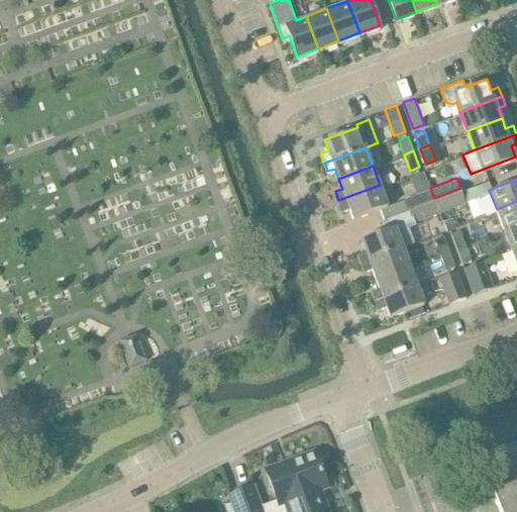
[(387,204),(380,185),(338,200),(341,209),(349,206),(353,217),(387,204)]
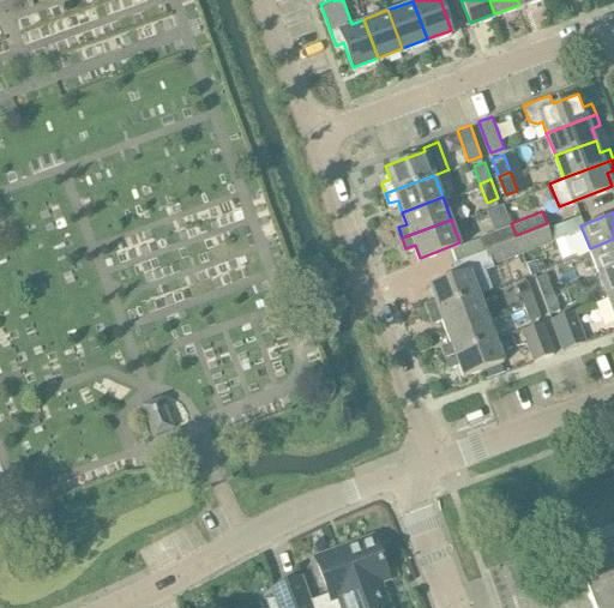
[(516,235),(511,223),(480,234),(485,247),(516,235)]
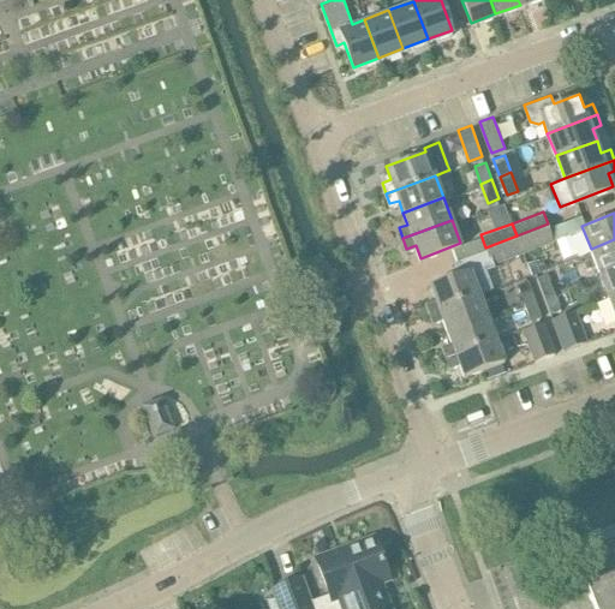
[(517,236),(521,249),(553,238),(548,224),(517,236)]
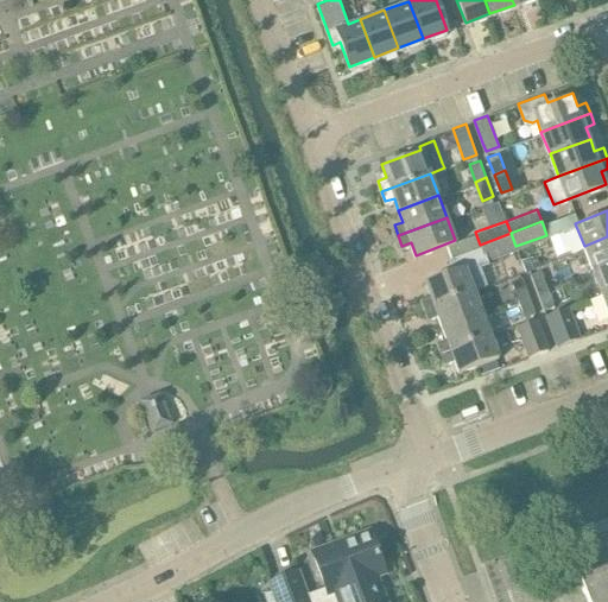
[(429,292),(420,296),(424,306),(473,287),(485,283),(477,264),(486,261),(485,258),(515,246),(511,233),(480,245),(449,257),(453,268),(424,279),(429,292)]
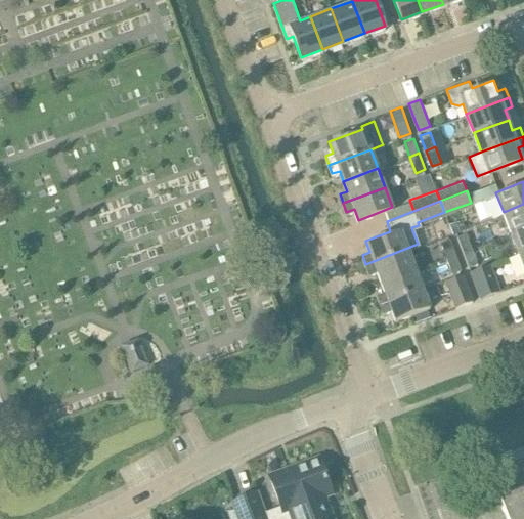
[(523,204),(504,212),(511,231),(523,226),(523,204)]
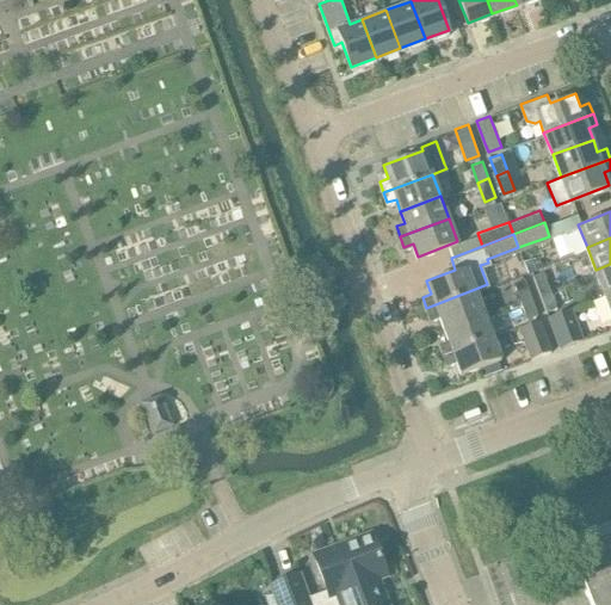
[(511,277),(523,272),(519,259),(506,264),(511,277)]
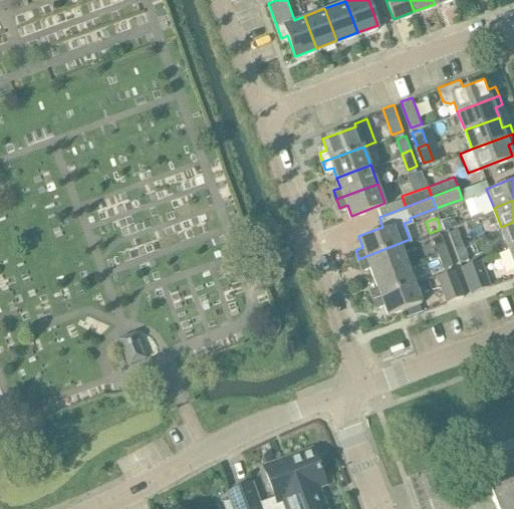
[(513,222),(501,227),(508,246),(513,243),(513,222)]
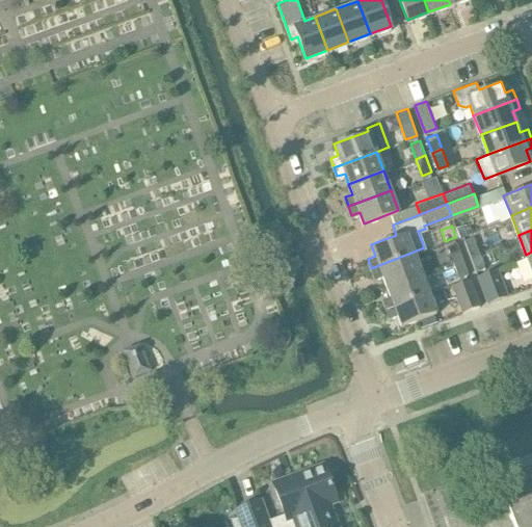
[(480,249),(479,245),(475,234),(466,237),(471,253),(480,249)]
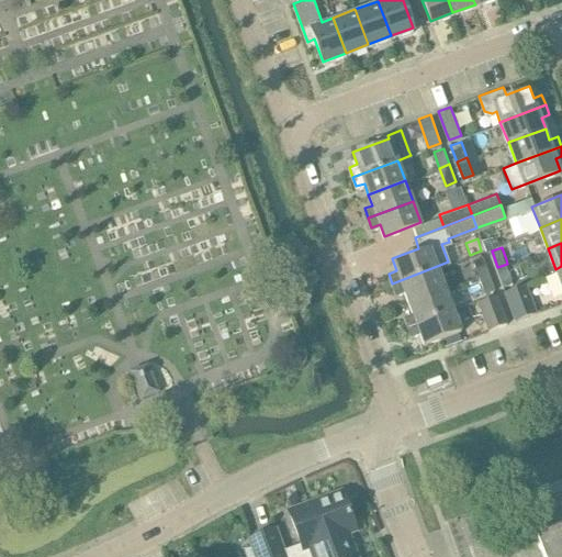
[(487,270),(486,267),(481,254),(471,258),(478,275),(487,270)]
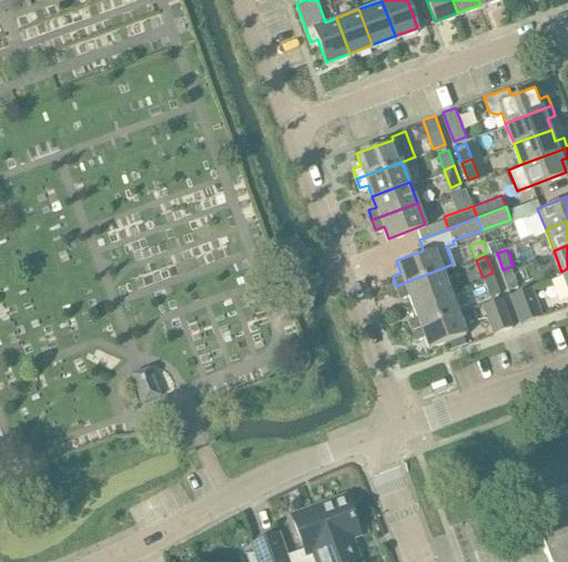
[(517,283),(513,266),(503,269),(507,286),(517,283)]
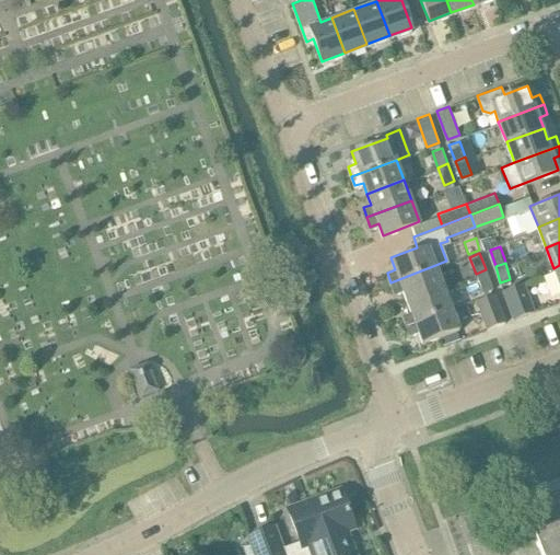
[(435,265),(391,282),(394,291),(403,288),(406,299),(443,286),(435,265)]
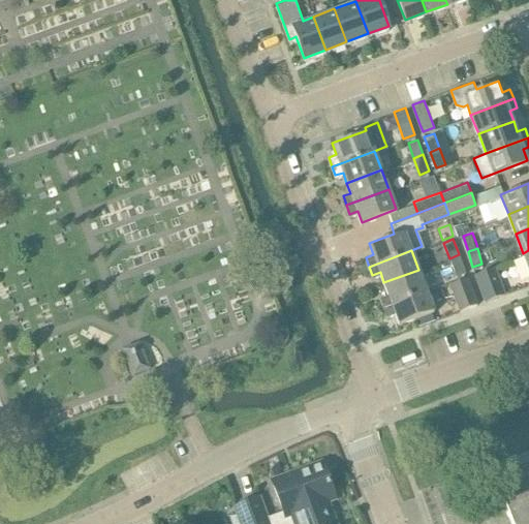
[(449,258),(454,268),(456,274),(465,270),(459,254),(449,258)]
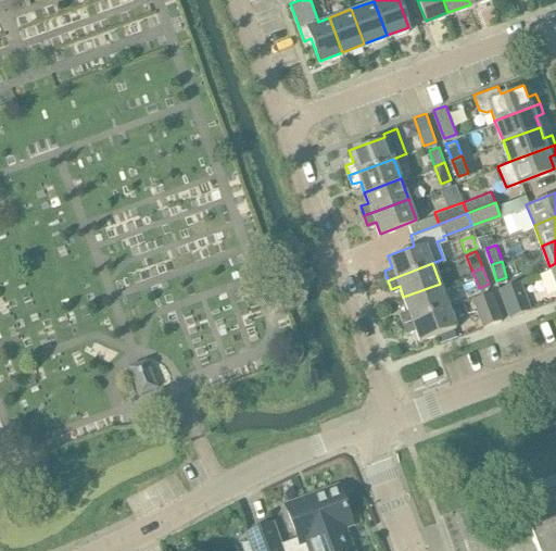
[(509,314),(521,310),(512,282),(498,286),(509,314)]
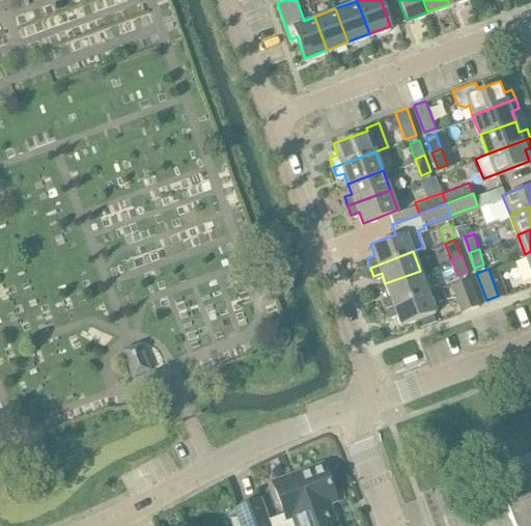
[(420,271),(385,283),(389,294),(382,297),(385,306),(427,291),(420,271)]
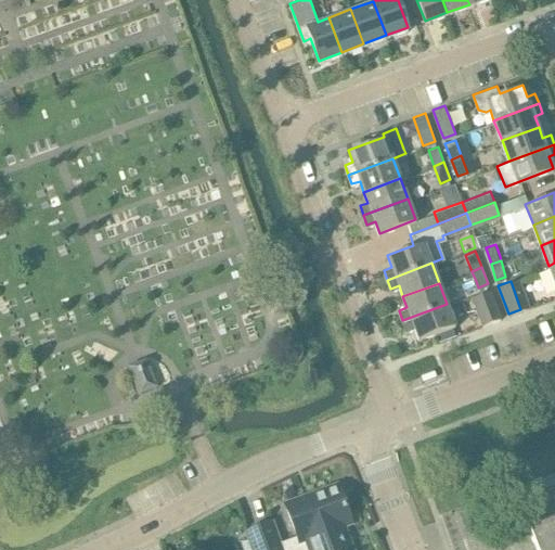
[(490,289),(478,293),(472,295),(482,323),(501,317),(490,289)]
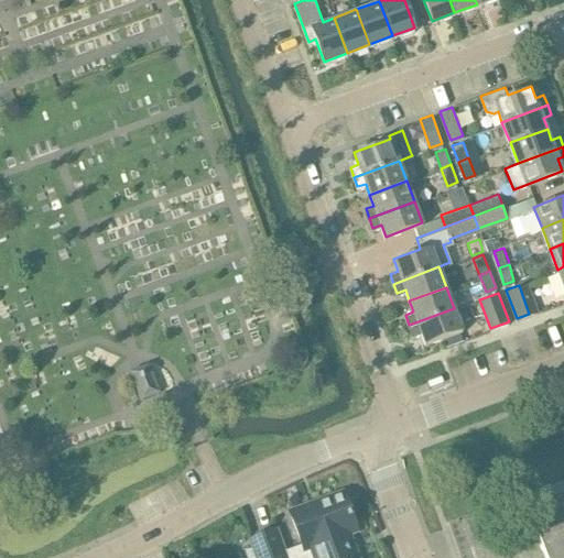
[(454,308),(409,325),(412,335),(421,331),(425,343),(462,329),(454,308)]
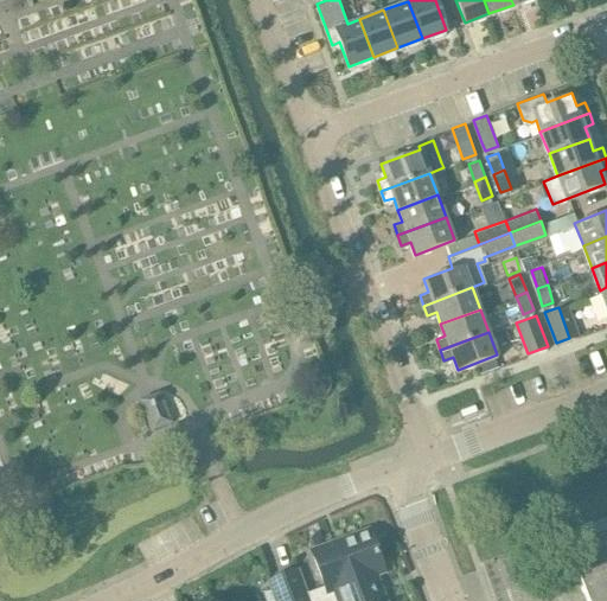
[(152,427),(171,420),(160,390),(140,398),(152,427)]
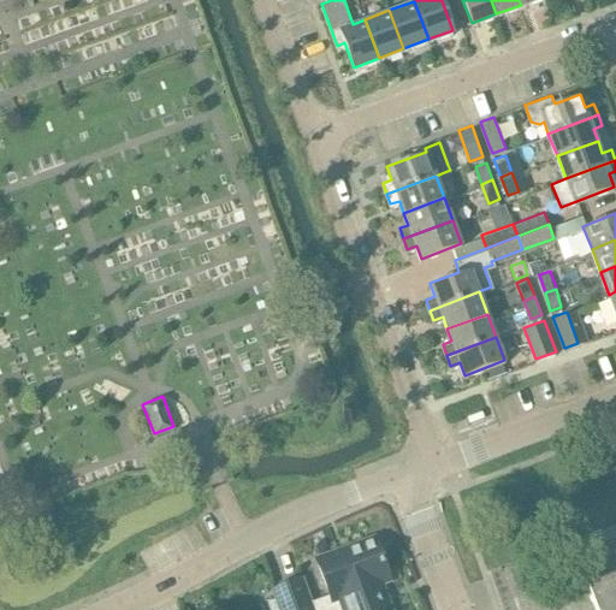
[(612,523),(569,539),(573,548),(615,532),(612,523)]
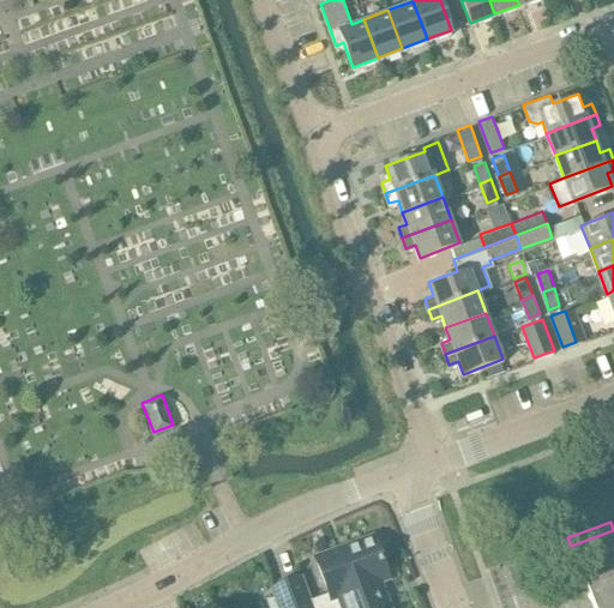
[(384,597),(377,578),(387,575),(373,534),(344,545),(344,546),(319,555),(318,554),(315,555),(330,591),(309,599),(300,573),(274,584),(282,607),(390,607),(386,597),(384,597)]
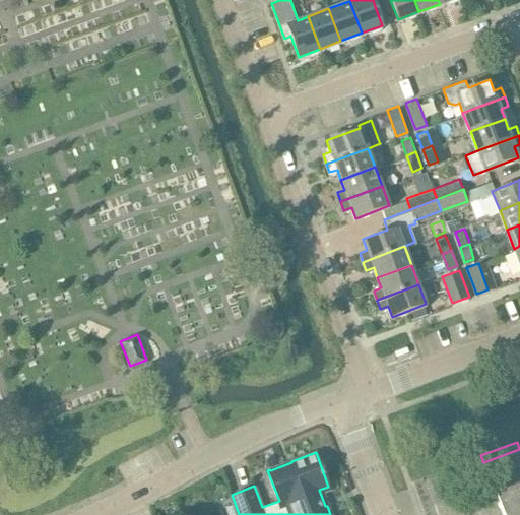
[(519,514),(519,483),(496,493),(504,514),(519,514)]
